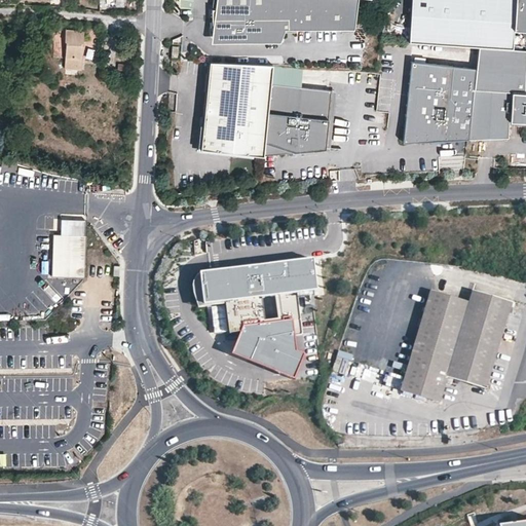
[(349,40),(354,0),(215,0),(215,8),(212,8),(212,30),(213,32),(214,34),(217,35),(219,35),(222,35),(224,34),(275,41),(279,33),(280,30),(294,32),(336,38),(349,40)]
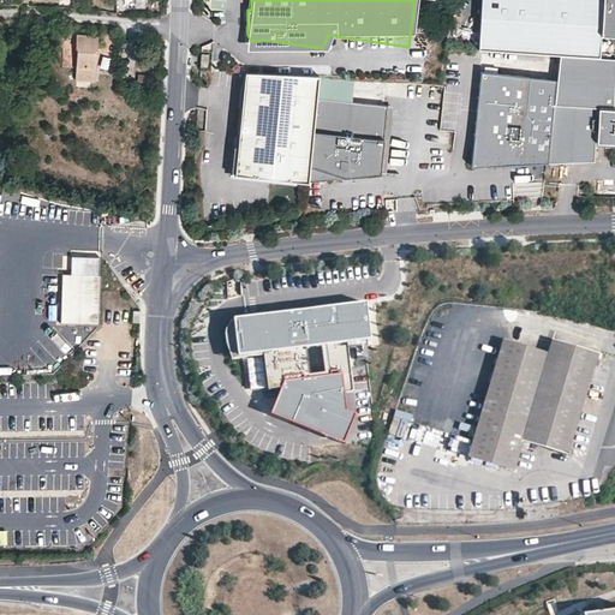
[(614,0),(478,0),(475,48),(557,53),(598,57),(599,34),(614,34),(614,0)]
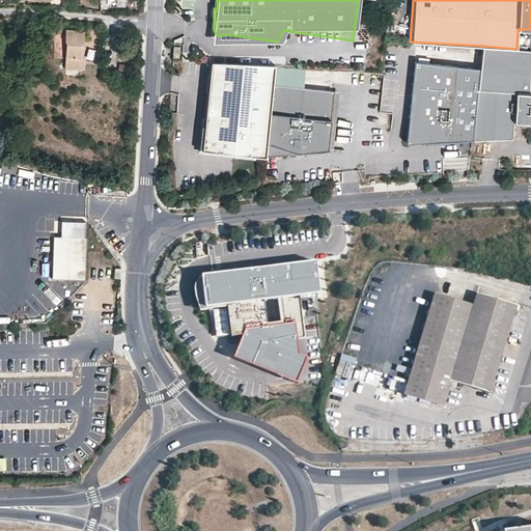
[(85,32),(65,31),(64,43),(66,44),(64,70),(82,72),(85,32)]
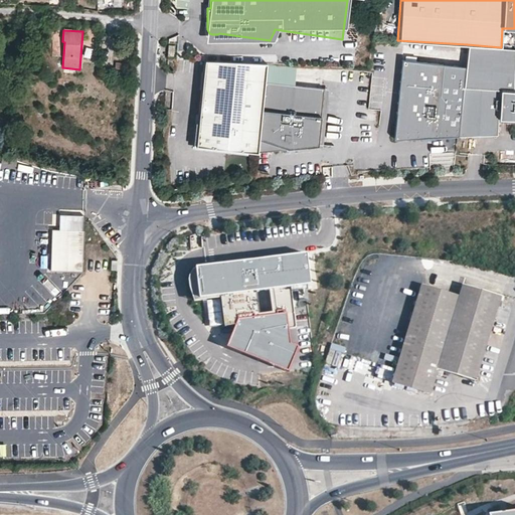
[(465,66),(458,136),(497,134),(498,118),(514,119),(514,91),(513,91),(514,48),(514,47),(501,47),(467,44),(465,66)]
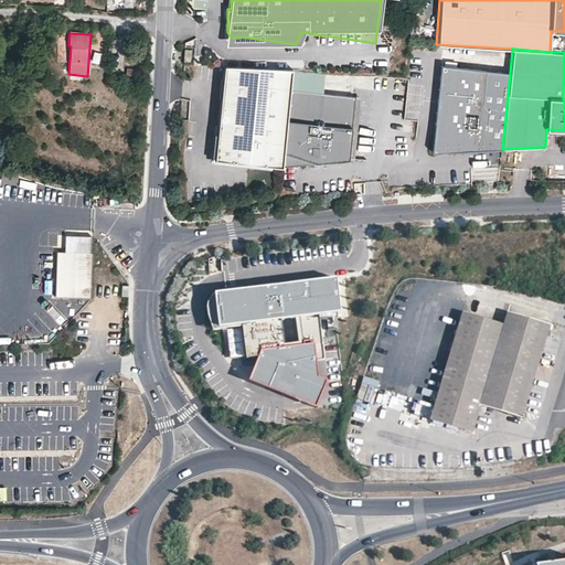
[(292,68),(224,65),(223,77),(222,96),(219,124),(215,153),(216,153),(215,158),(226,159),(226,160),(272,164),(281,166),(290,89),(292,68)]
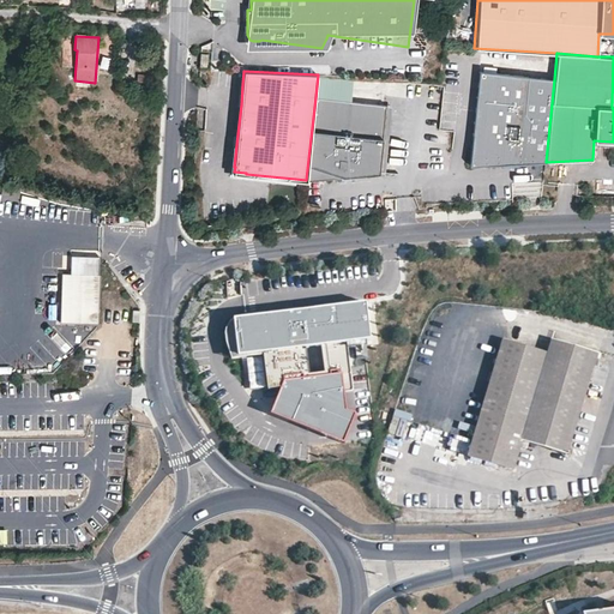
[(469,166),(546,162),(554,79),(480,71),(469,166)]
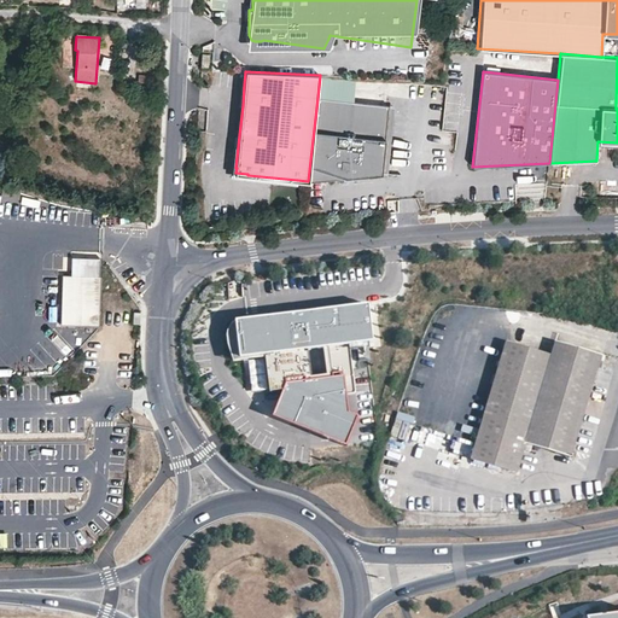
[(390,106),(318,98),(308,181),(383,174),(390,106)]
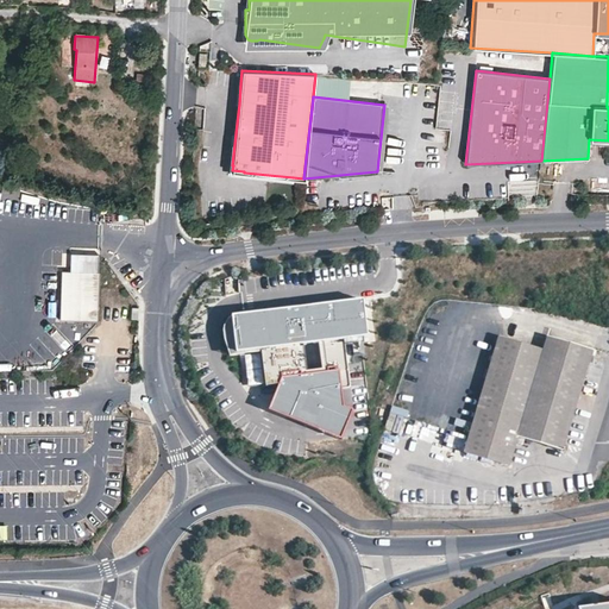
[(390,105),(384,105),(377,171),(377,175),(383,176),(390,105)]
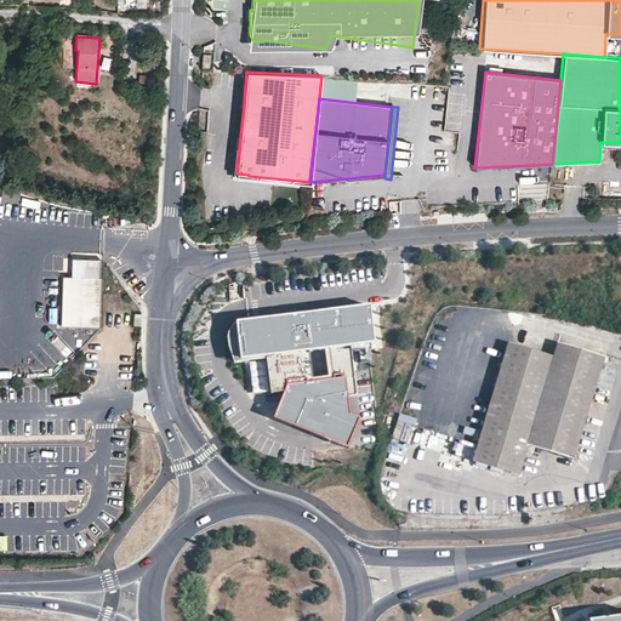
[(21,192),(3,189),(1,197),(20,199),(21,192)]
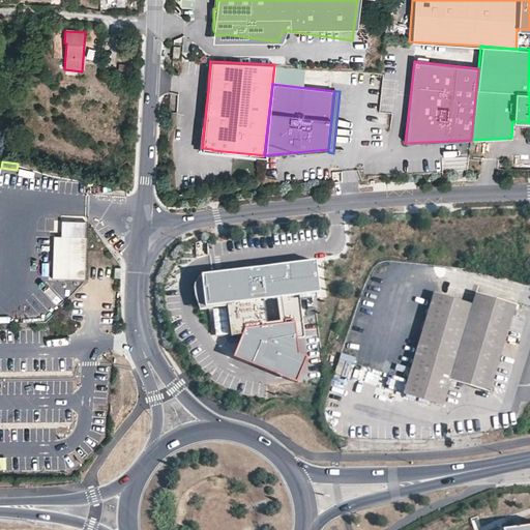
[(61,236),(53,235),(52,277),(85,278),(86,222),(61,221),(61,236)]
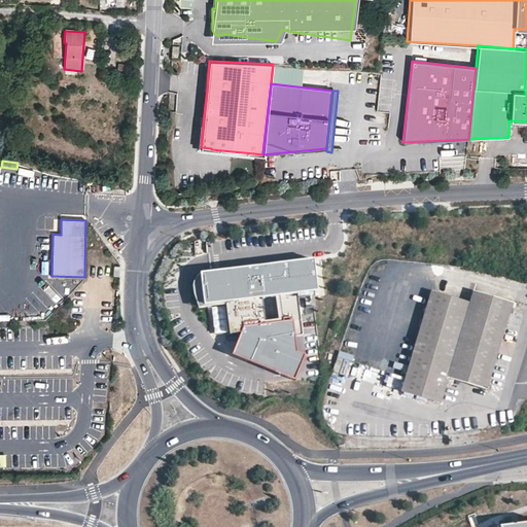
[(314,255),(201,268),(202,300),(211,300),(213,329),(244,326),(229,350),(291,375),(304,350),(294,347),(294,329),(302,327),(297,290),(317,286),(314,255)]
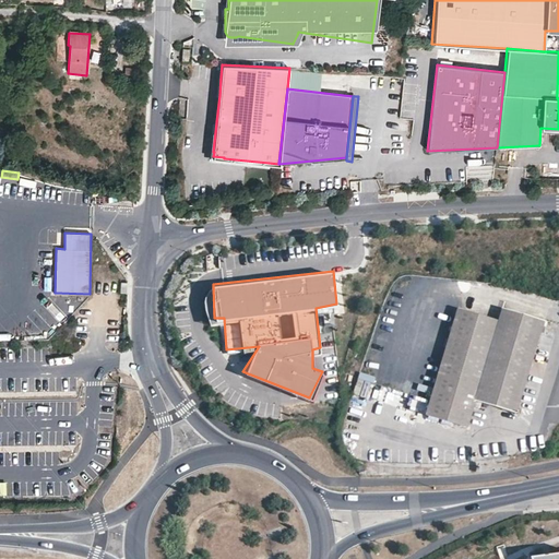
[(498,321),(458,310),(425,417),(467,430),(476,404),(516,416),(545,323),(544,322),(501,309),(498,321)]
